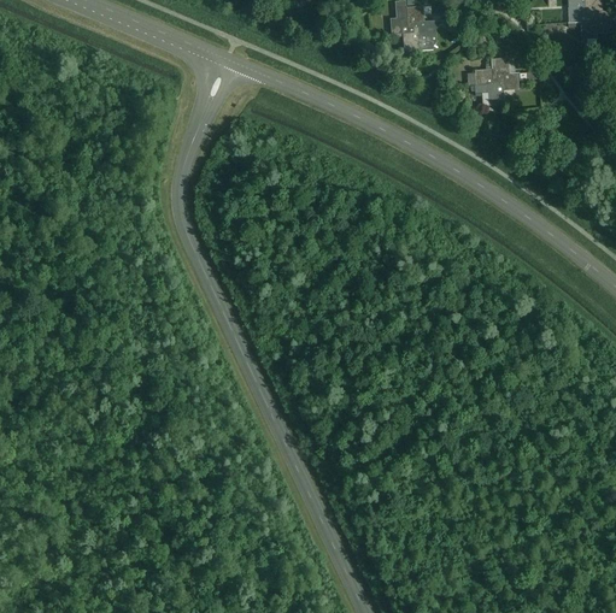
[(569,0),(569,3),(572,3),(572,5),(569,5),(569,21),(575,21),(581,19),(591,19),(591,15),(585,15),(584,0),(569,0)]
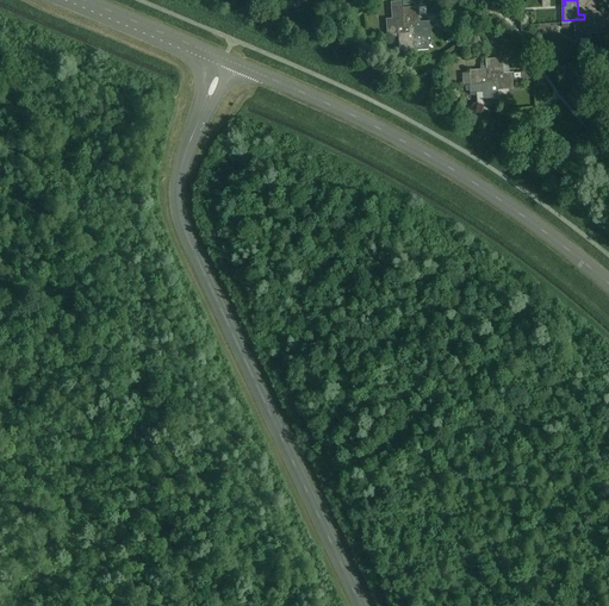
[(577,0),(578,14),(584,14),(583,10),(594,10),(592,0),(577,0)]
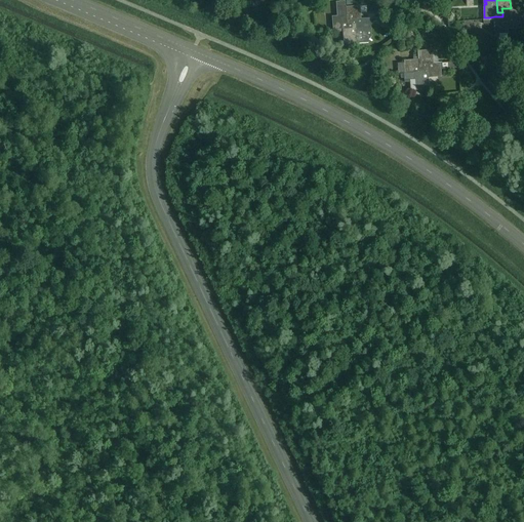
[(336,14),(331,14),(332,27),(341,26),(350,25),(349,21),(345,22),(344,5),(344,4),(344,3),(335,3),(336,13),(336,14)]
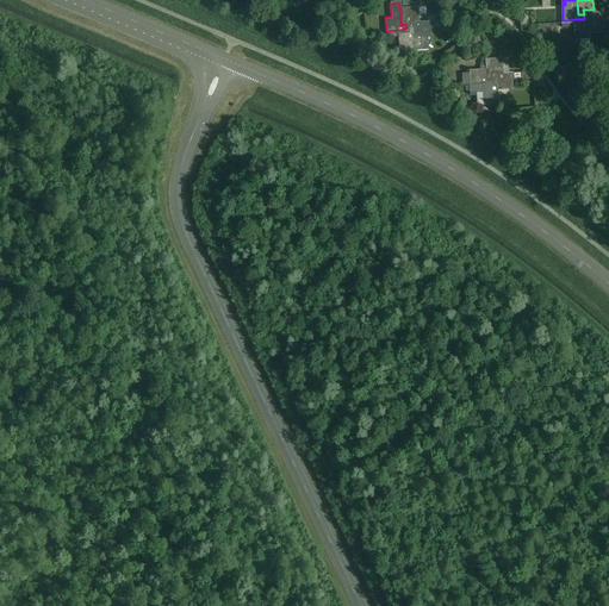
[(415,5),(399,6),(401,25),(405,24),(405,19),(416,19),(415,5)]
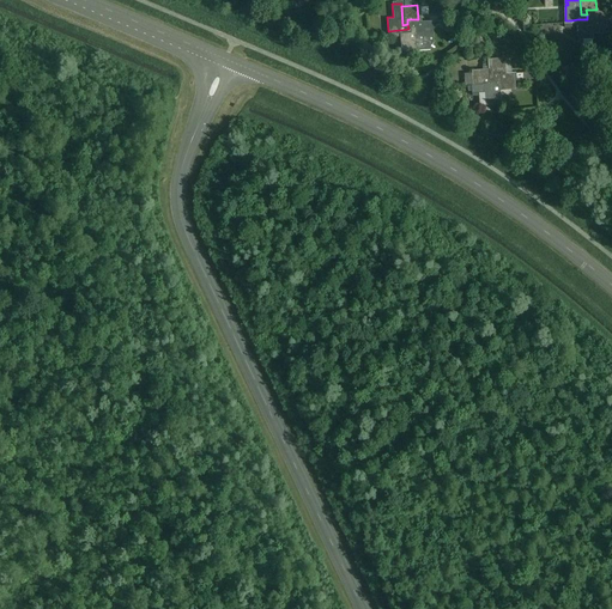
[(597,10),(586,10),(587,14),(592,14),(592,25),(593,30),(606,30),(605,10),(597,10)]
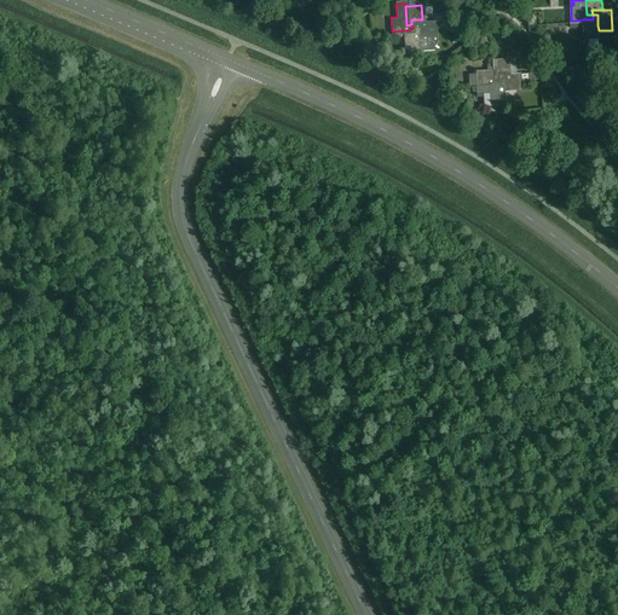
[(593,19),(583,19),(584,35),(599,35),(599,30),(598,25),(598,15),(593,15),(593,19)]
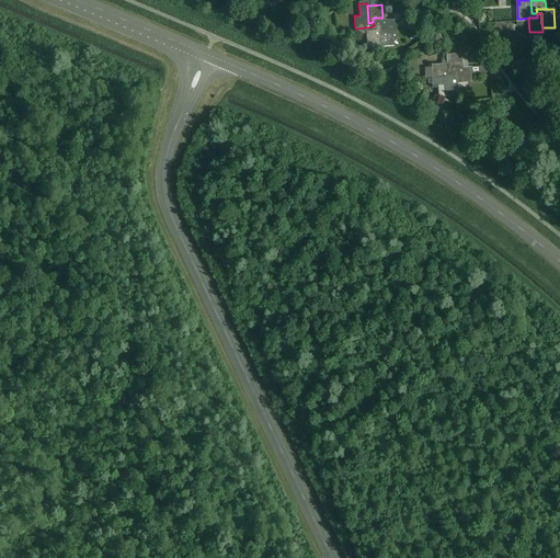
[(383,18),(373,18),(373,22),(378,22),(379,32),(379,36),(391,35),(390,31),(391,31),(391,19),(392,19),(392,16),(391,16),(384,18),(383,18)]
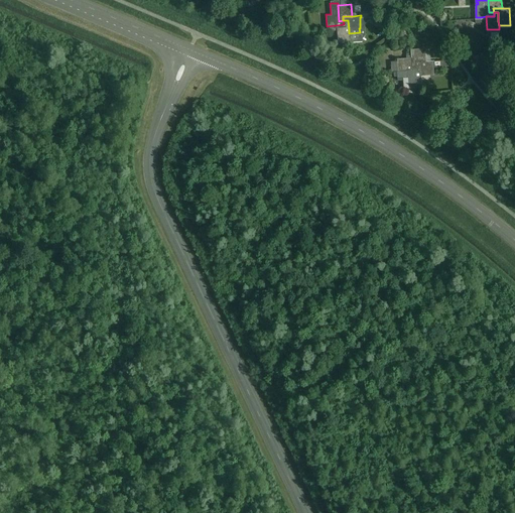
[(344,24),(336,25),(337,39),(349,38),(349,33),(349,29),(348,20),(343,20),(344,24)]
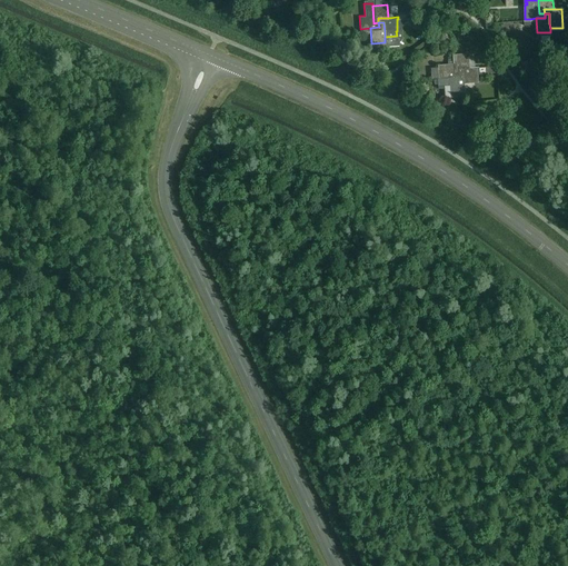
[(454,52),(451,52),(451,53),(452,62),(452,71),(457,71),(457,66),(468,66),(467,52),(454,53),(454,52)]
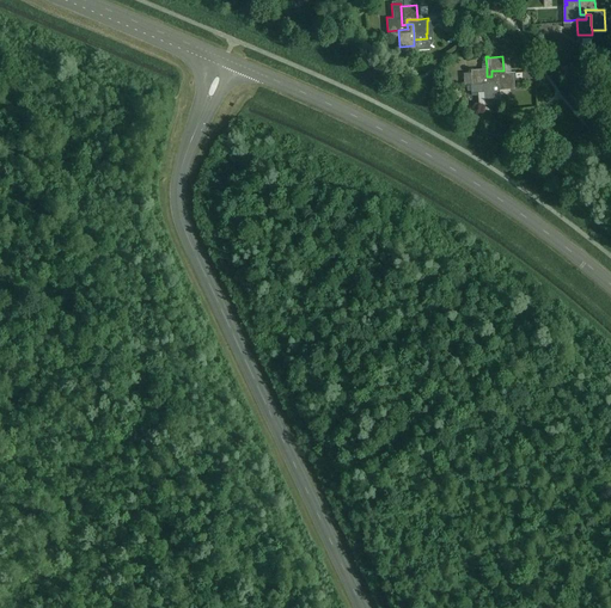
[(487,67),(471,68),(472,83),(483,81),(493,81),(492,77),(487,77),(487,67)]
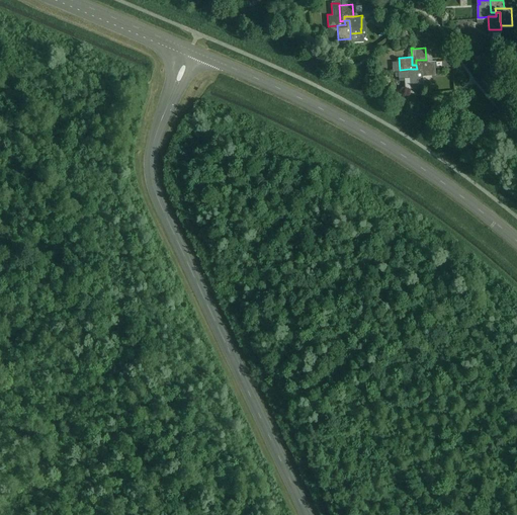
[(426,60),(416,60),(416,65),(421,64),(421,74),(434,72),(433,59),(426,60)]
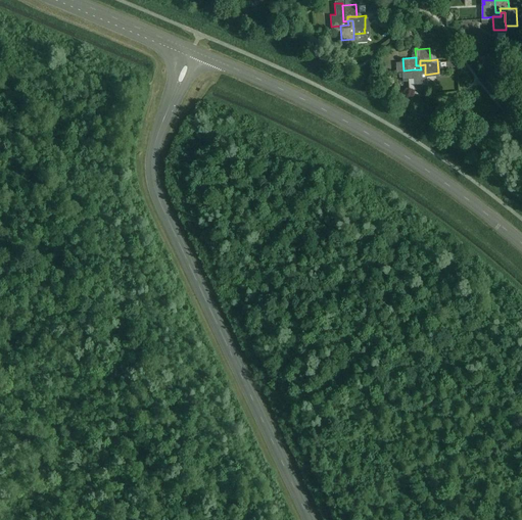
[(404,71),(401,71),(401,77),(414,76),(414,84),(415,87),(426,86),(426,82),(425,75),(425,64),(420,65),(421,69),(413,69),(404,71)]
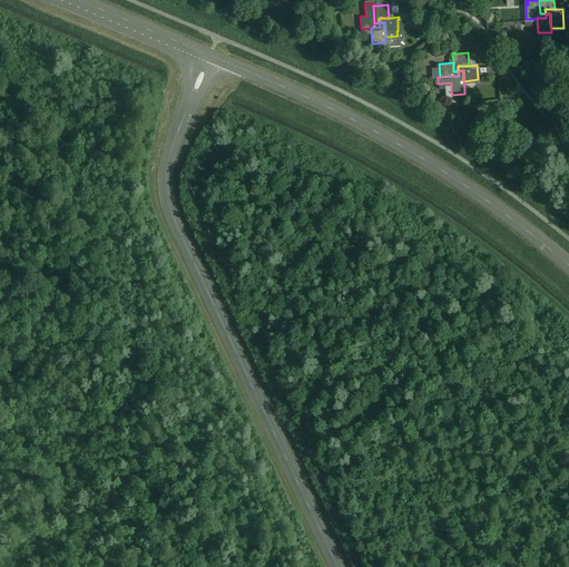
All buildings are outlined.
